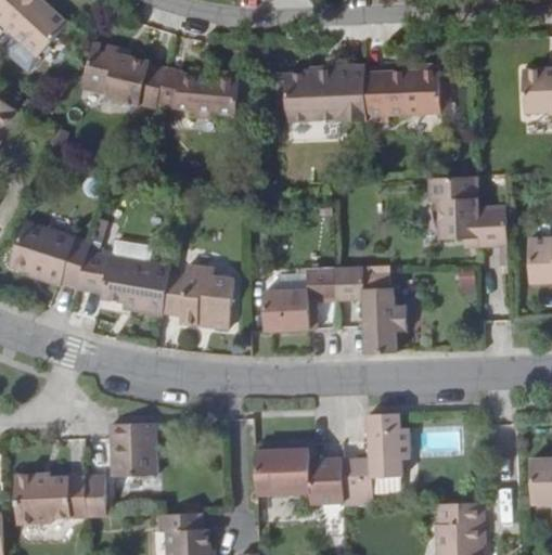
[(38,0),(0,0),(0,25),(36,57),(66,24),(51,11),(45,17),(33,7),(38,0)]
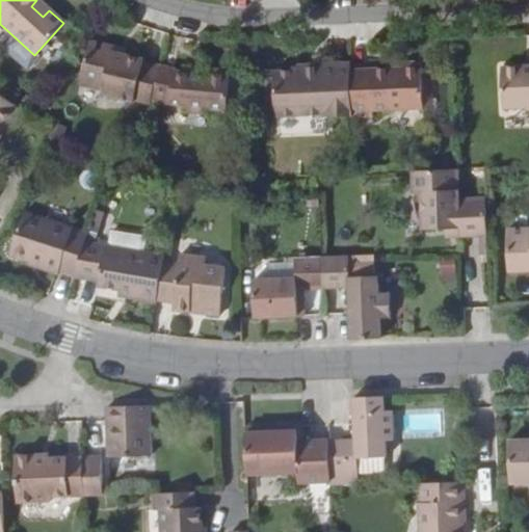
[(49,10),(38,0),(36,0),(31,6),(43,17),(49,10)]
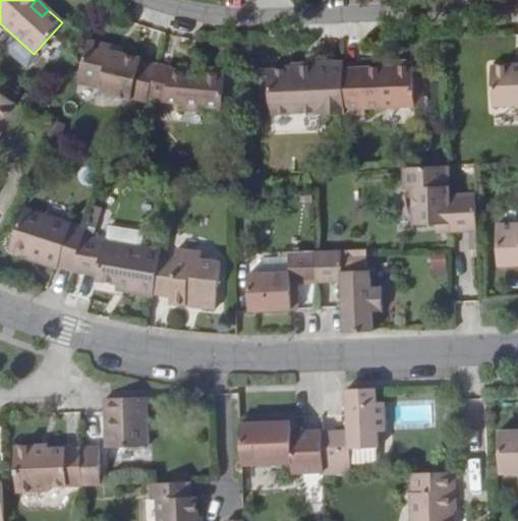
[(106,45),(84,40),(75,82),(97,88),(96,93),(128,101),(129,99),(145,103),(146,98),(154,64),(137,60),(138,58),(120,54),(105,50),(106,45)]
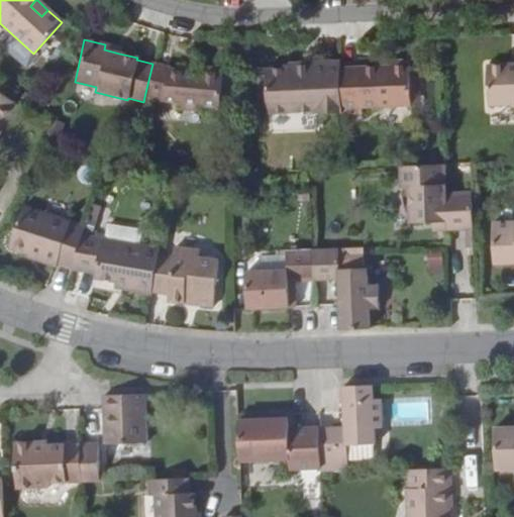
[(120,48),(105,44),(104,49),(119,54),(120,48)]
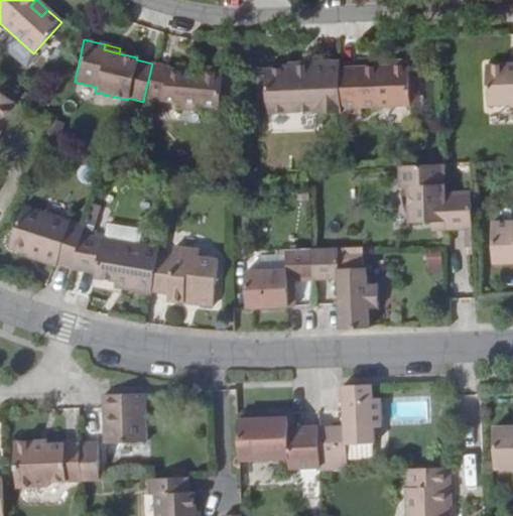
[(356,74),(338,75),(340,112),(359,112),(359,109),(408,106),(406,59),(388,59),(388,65),(356,66),(356,74)]
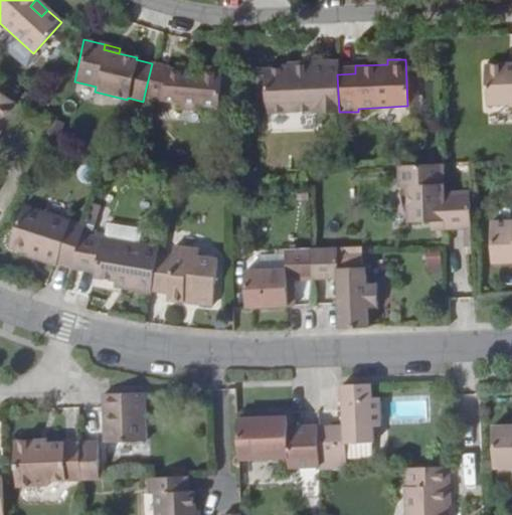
[(286,68),(262,69),(266,113),(313,111),(314,114),(339,112),(337,74),(337,66),(337,61),(312,61),(312,67),(286,68)]
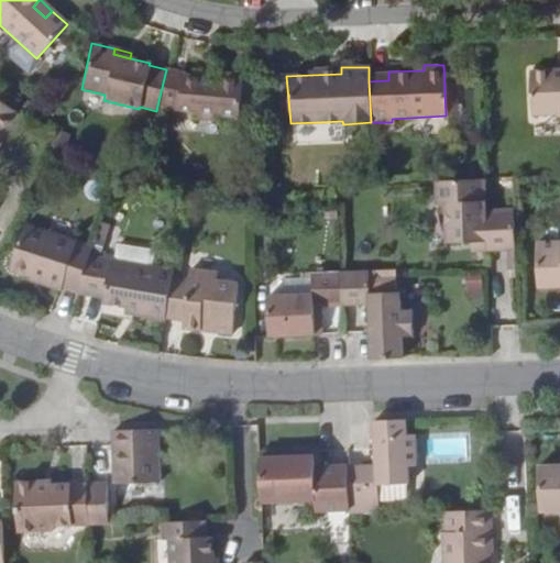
[(184,74),(166,69),(157,106),(175,110),(194,110),(193,120),(216,121),(217,116),(238,117),(241,75),(218,74),(218,78),(184,75),(184,74)]
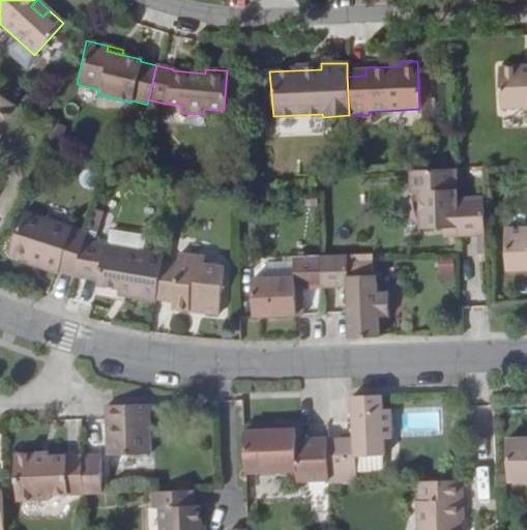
[(526,65),(518,66),(497,67),(498,109),(526,107),(526,65)]
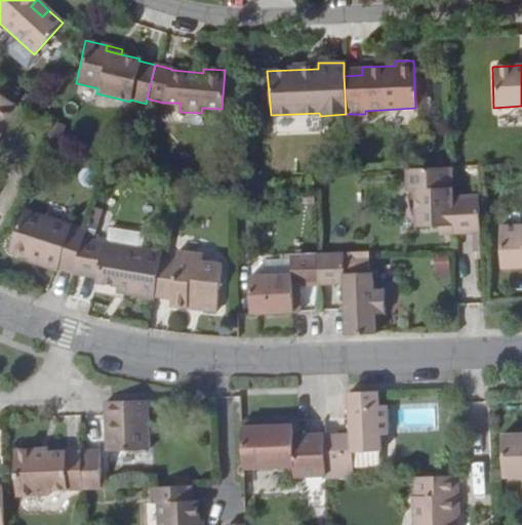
[(362,67),(344,68),(344,76),(362,75),(362,67)]
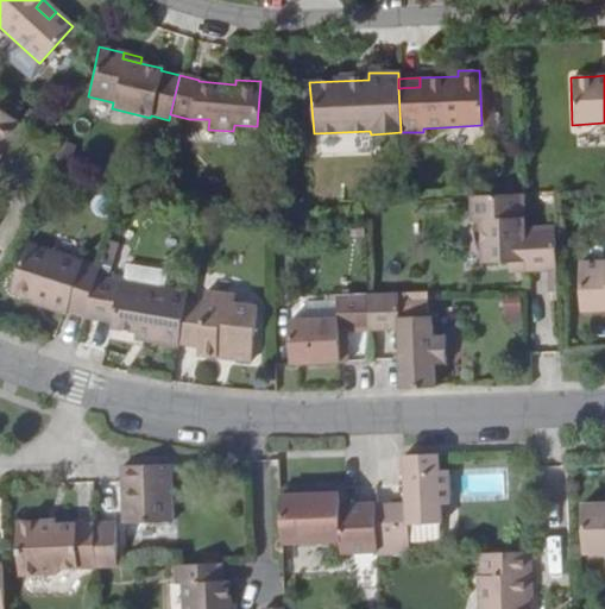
[(18,123),(0,111),(0,143),(2,139),(7,142),(18,123)]
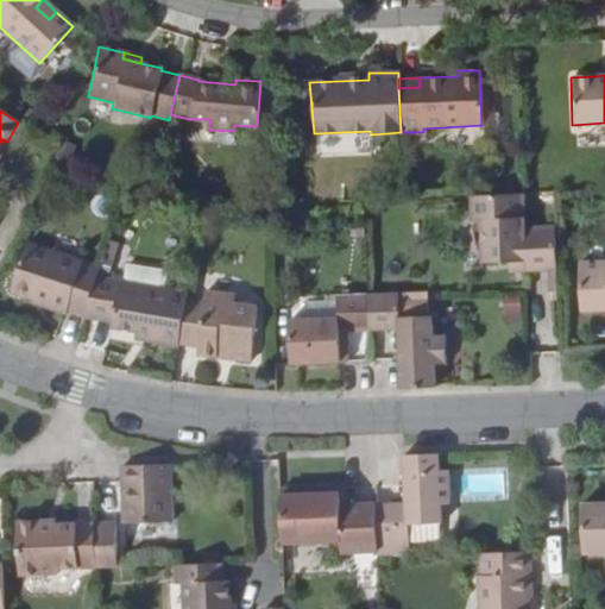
[(521,194),(468,195),(470,221),(479,221),(479,263),(508,263),(506,271),(546,269),(554,269),(553,226),(522,227),(521,194)]
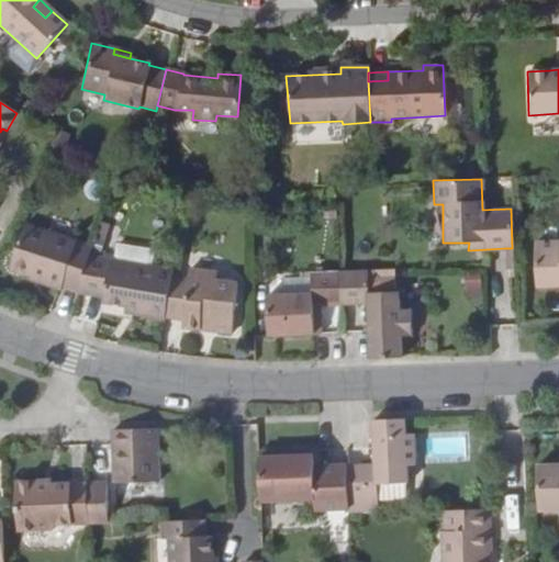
[(90,246),(23,225),(9,271),(28,278),(44,282),(44,285),(59,290),(60,288),(75,293),(87,256),(90,246)]
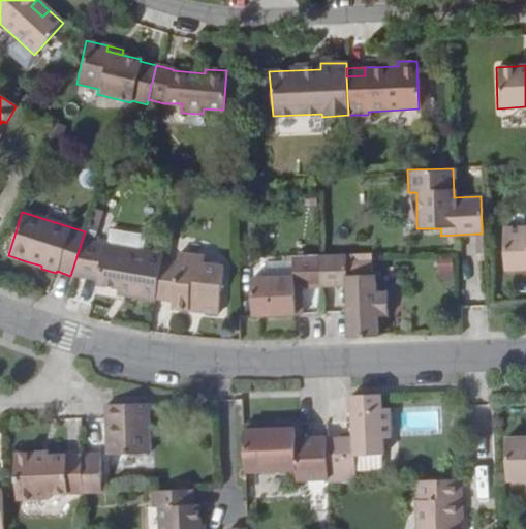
[(525,226),(502,227),(503,270),(525,269),(525,226)]
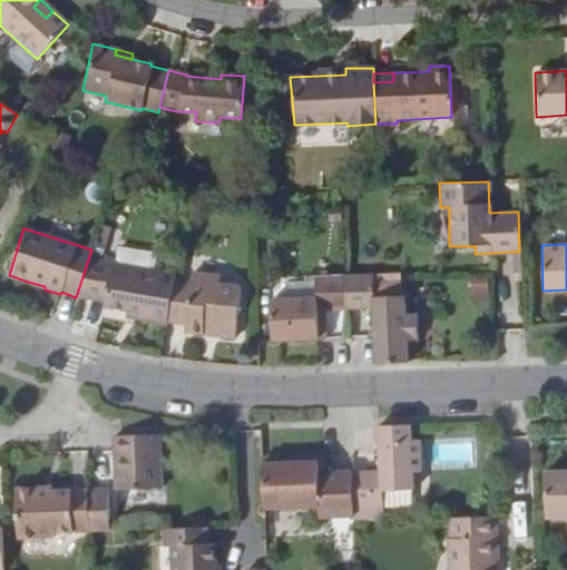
[(110,263),(88,259),(76,297),(103,302),(103,307),(124,312),(132,313),(130,318),(165,324),(166,322),(173,281),(174,273),(110,263)]
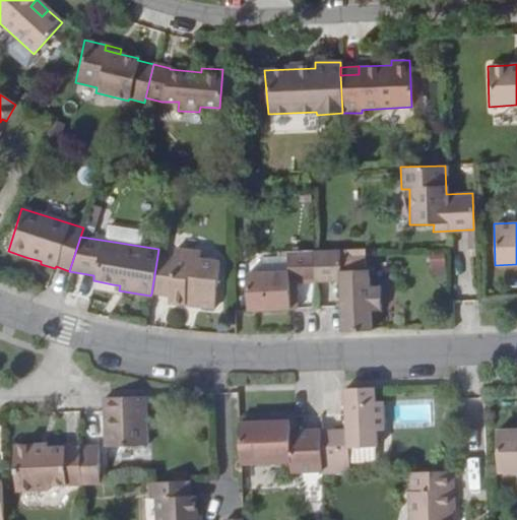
[(172,258),(157,256),(151,294),(167,296),(166,304),(183,306),(184,300),(195,302),(194,307),(212,309),(218,261),(198,258),(198,251),(174,249),(172,258)]
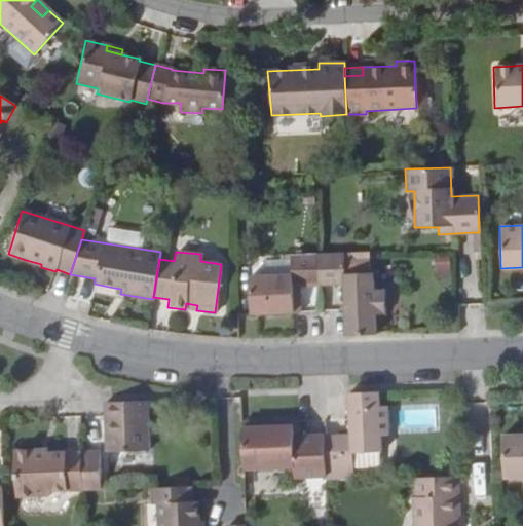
[(342,254),(315,255),(316,285),(342,284),(343,310),(344,336),(374,335),(374,315),(383,314),(383,289),(373,290),(372,272),(368,272),(343,273),(342,259),(342,254)]
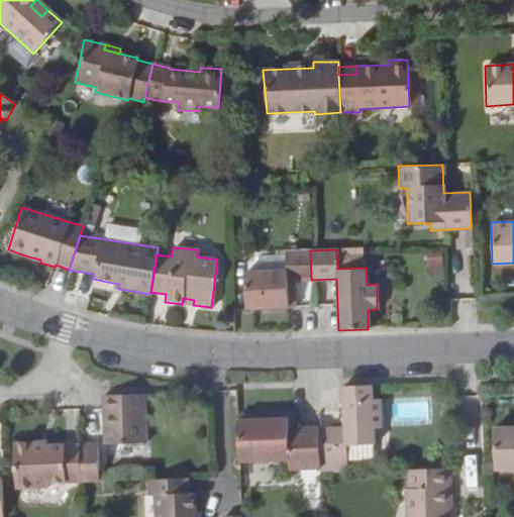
[(310,250),(284,251),(285,270),(243,271),(245,309),(288,307),(287,282),(293,282),(311,280),(310,250)]
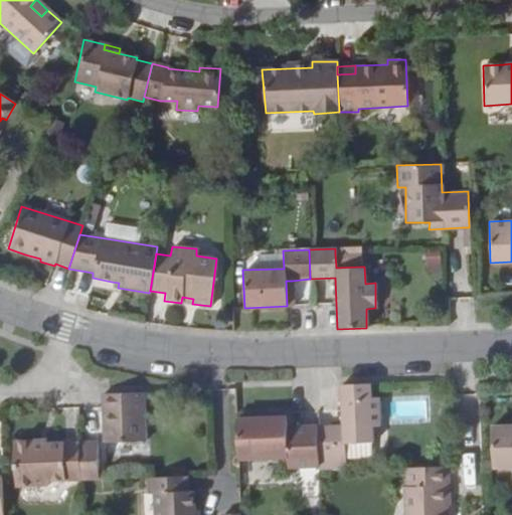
[(360,252),(335,253),(336,268),(360,267),(360,252)]
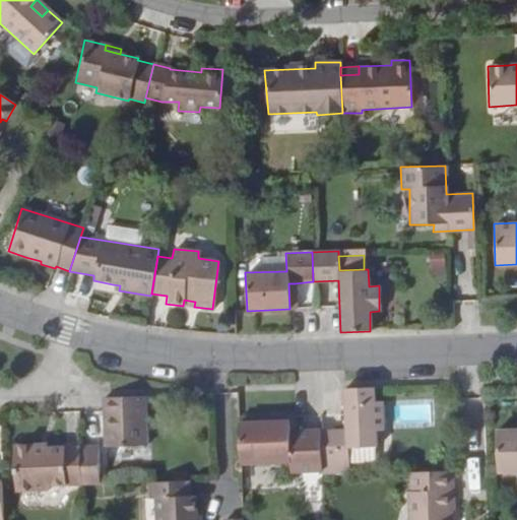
[(259,257),(260,270),(282,269),(282,256),(259,257)]
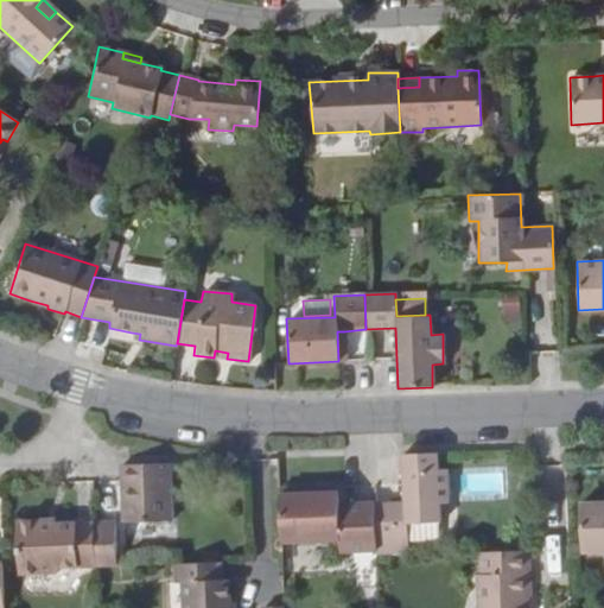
[(496,301),(497,322),(517,321),(516,299),(496,301)]
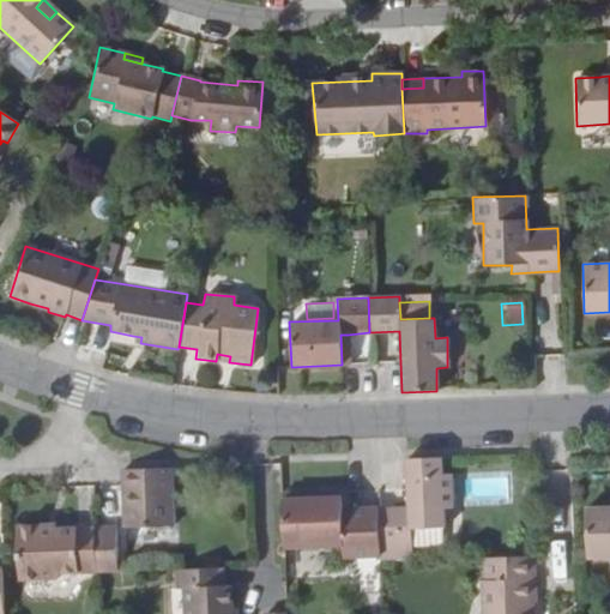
[(405,506),(376,507),(378,557),(379,563),(410,561),(409,529),(444,527),(442,507),(452,507),(450,474),(441,475),(441,458),(404,459),(405,489),(405,506)]
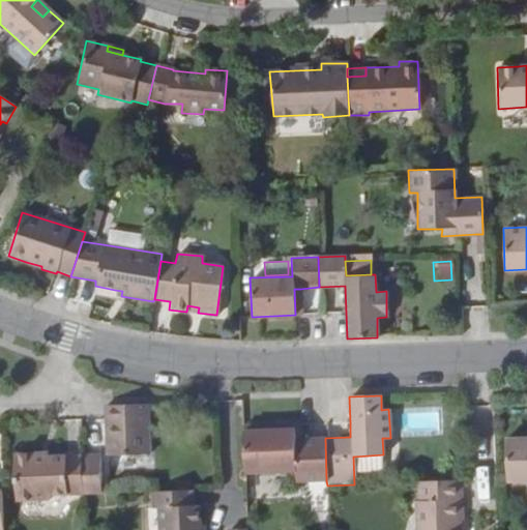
[(146,404),(104,406),(105,419),(106,451),(106,454),(125,454),(147,454),(146,404)]
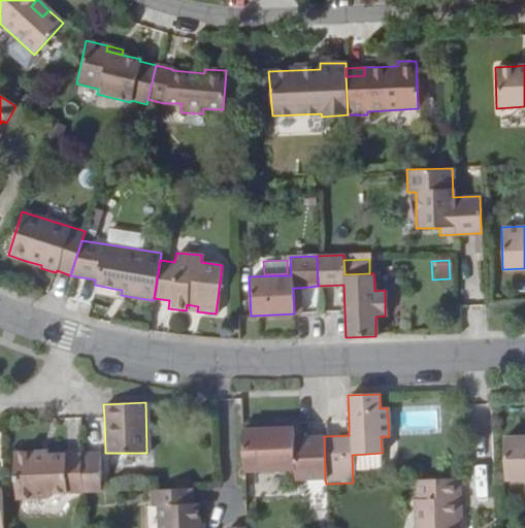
[(280,423),(240,425),(242,471),(293,469),(293,480),(325,479),(324,436),(290,436),(290,430),(280,431),(280,423)]
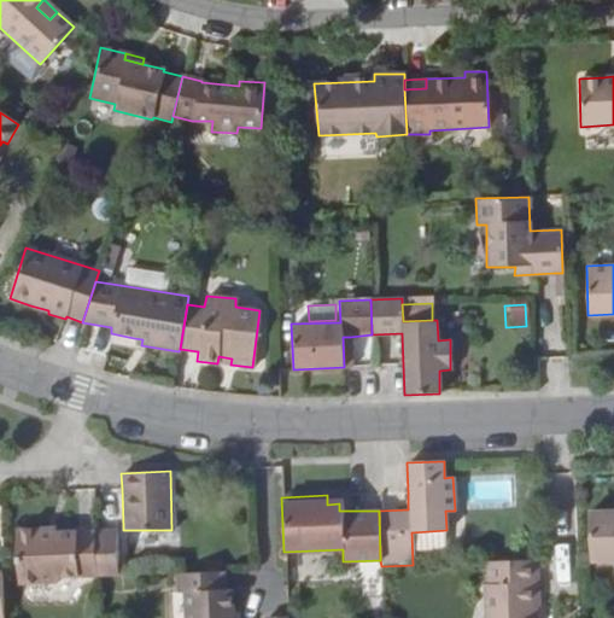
[(613,508),(588,509),(590,563),(613,563),(613,561),(613,508)]
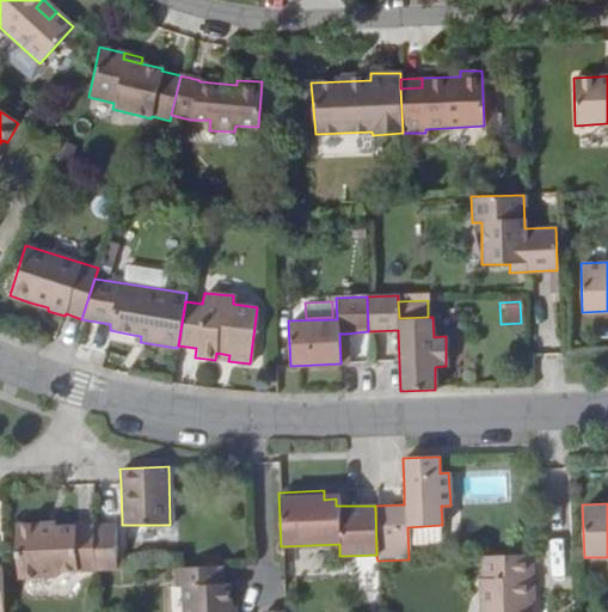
[(122,521),(92,522),(92,526),(114,526),(114,532),(145,532),(145,525),(122,525),(122,521)]
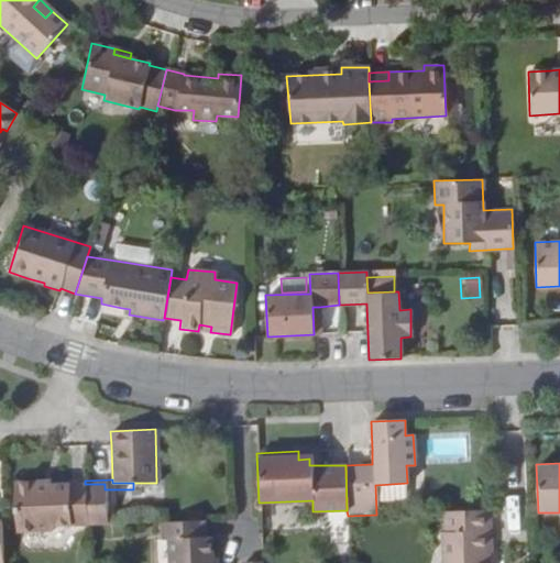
[(33,482),(13,483),(15,531),(52,530),(52,526),(86,525),(85,484),(48,485),(33,486),(33,482)]
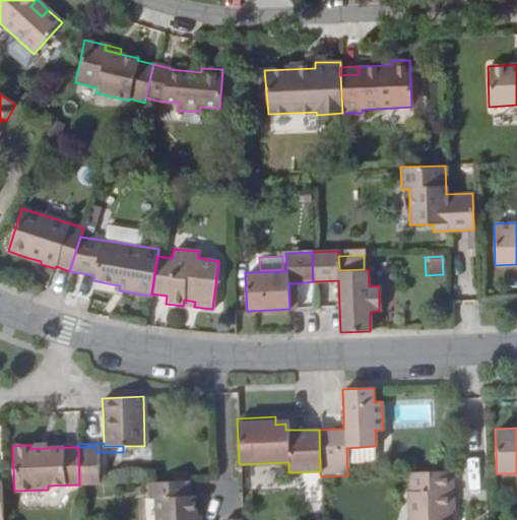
[(97,447),(78,447),(79,484),(79,485),(99,484),(97,452),(97,447)]
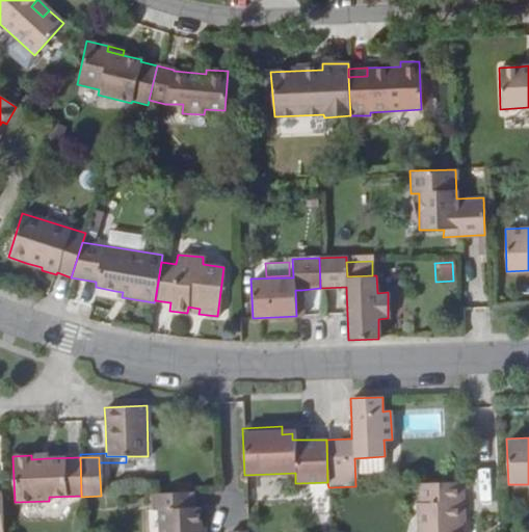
[(460,482),(419,483),(419,503),(417,503),(417,531),(459,531),(459,523),(458,502),(460,502),(460,482)]
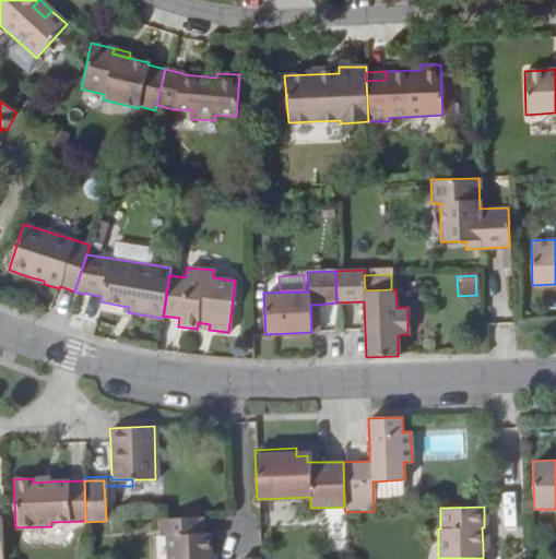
[(199,508),(179,508),(179,519),(199,518),(199,508)]
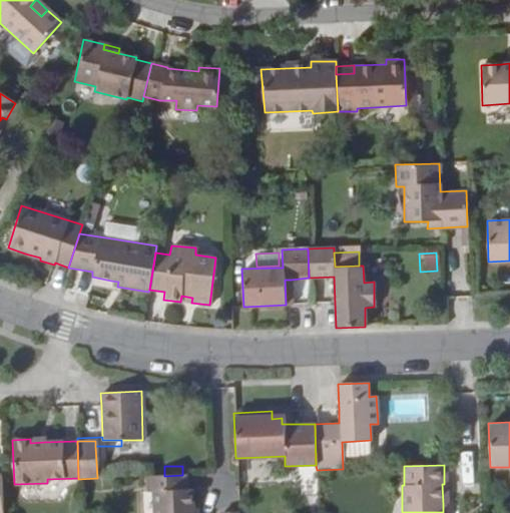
[(164,476),(146,476),(146,492),(152,492),(153,512),(191,512),(191,508),(190,489),(185,489),(185,475),(182,475),(164,476)]
